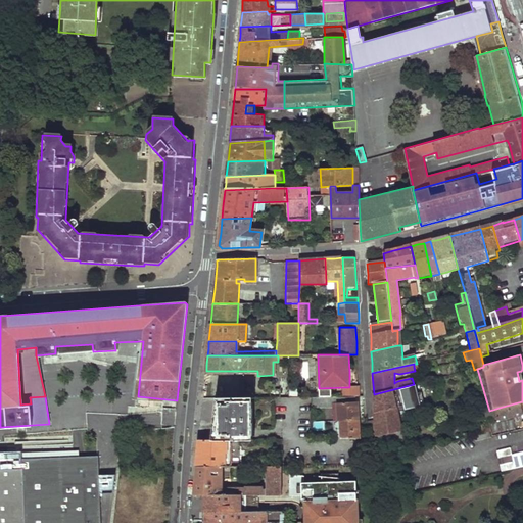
[(289,378),(281,378),(280,390),(280,398),(289,398),(289,378)]
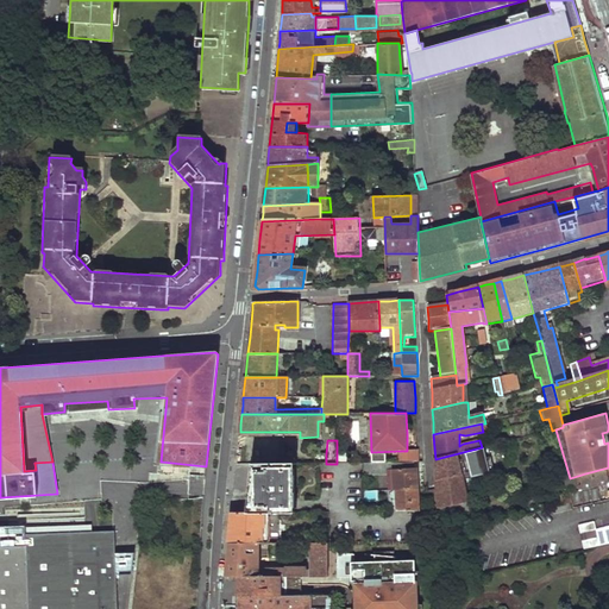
[(472,459),(476,472),(487,470),(482,447),(472,450),(473,458),(472,459)]
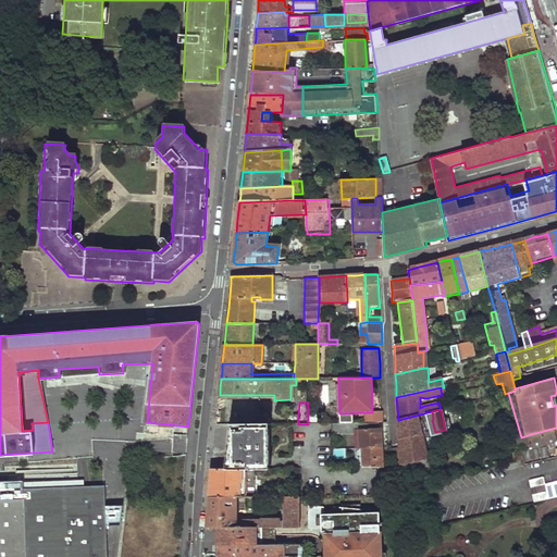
[(378,423),(381,423),(381,418),(381,412),(372,412),(367,412),(367,423),(378,423)]
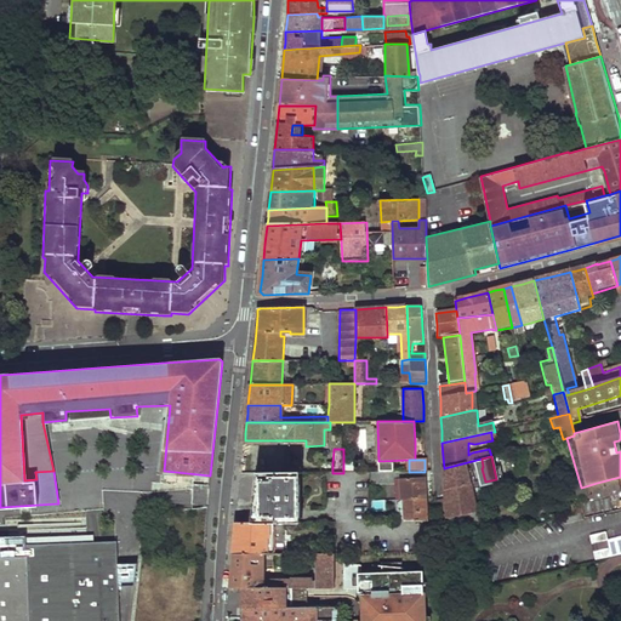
[(474,512),(467,472),(478,468),(477,460),(444,468),(444,488),(445,501),(434,502),(436,519),(446,519),(473,512),(474,512)]
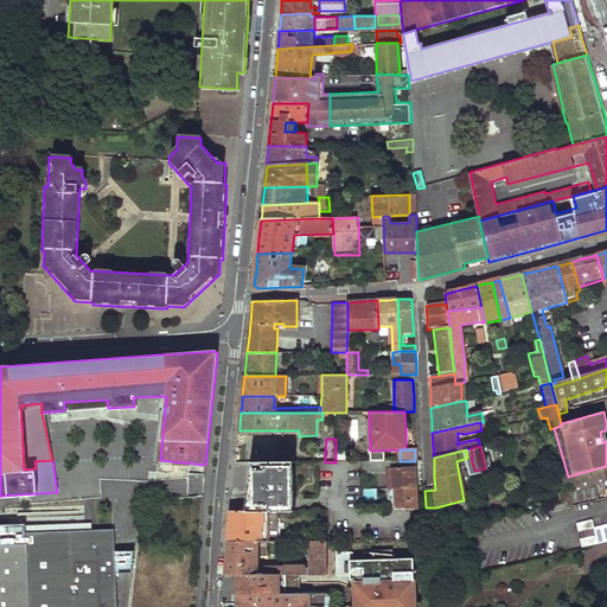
[(314,452),(313,462),(315,462),(325,462),(325,453),(314,452)]
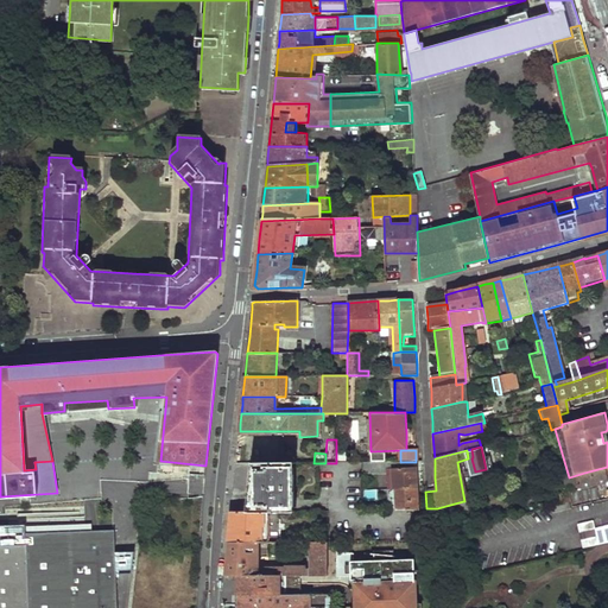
[(363,463),(362,473),(378,473),(378,469),(386,469),(392,469),(392,489),(393,489),(417,488),(417,475),(416,469),(412,469),(412,462),(400,462),(363,463)]
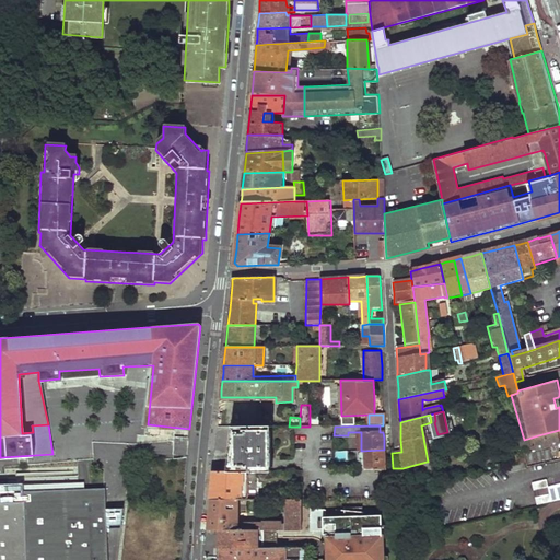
[(235,448),(232,471),(259,471),(268,471),(268,450),(271,450),(271,427),(232,428),(232,444),(233,448),(235,448)]
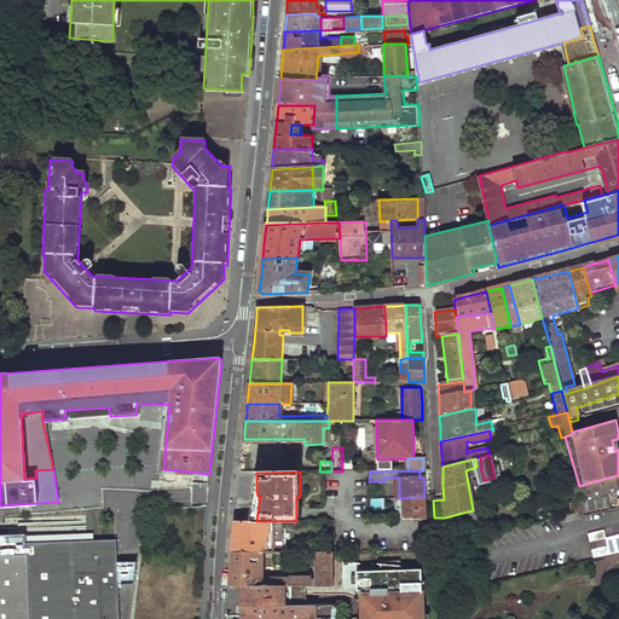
[(618,475),(595,481),(596,491),(618,486),(618,475)]
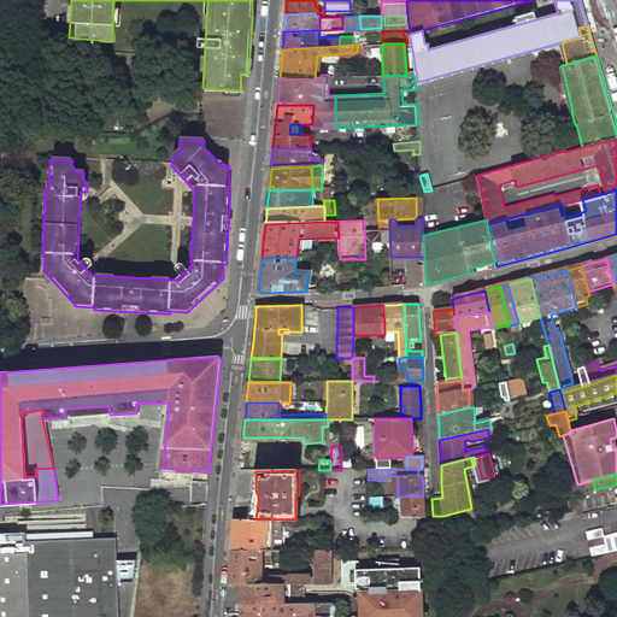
[(616,485),(594,489),(597,497),(616,491),(616,485)]
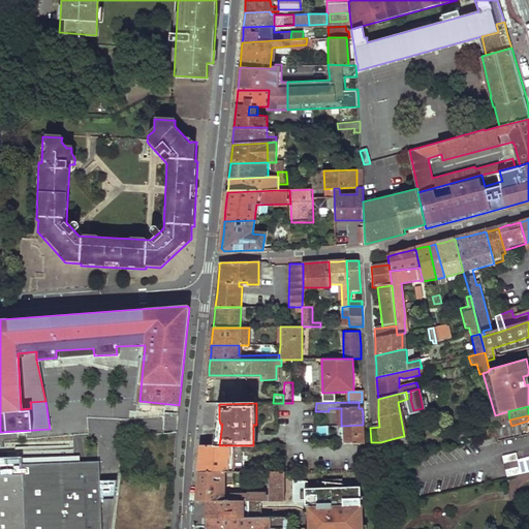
[(342,426),(343,443),(364,443),(363,431),(363,425),(342,426)]
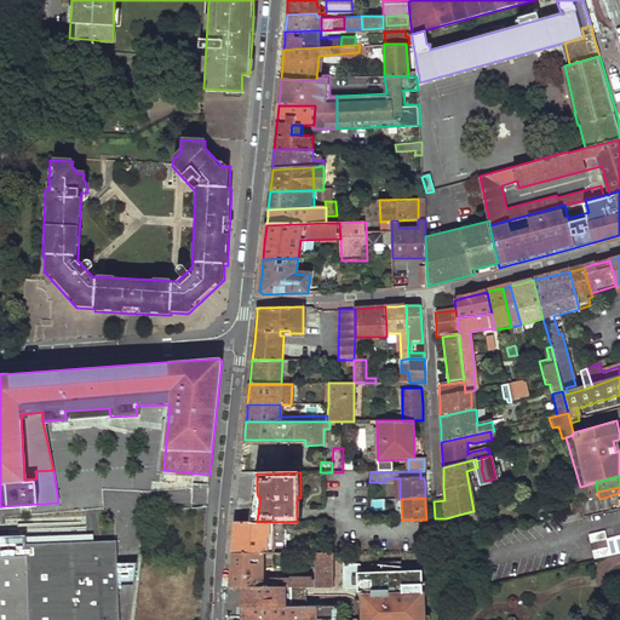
[(584,504),(585,514),(616,507),(615,498),(584,504)]
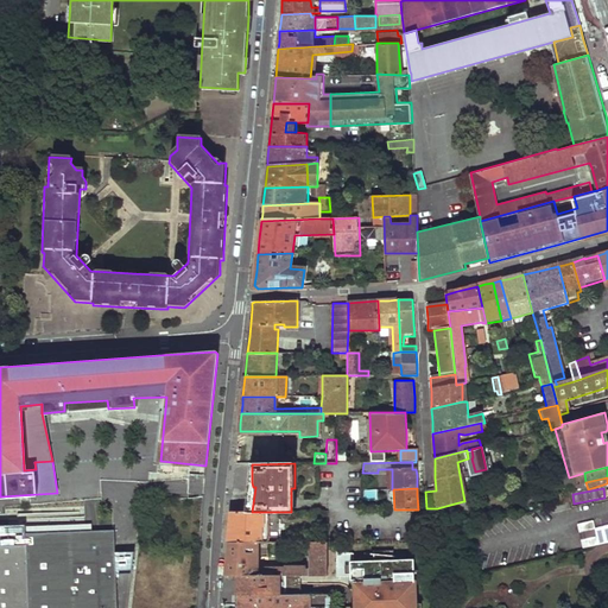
[(563,505),(572,502),(570,493),(561,495),(563,505)]
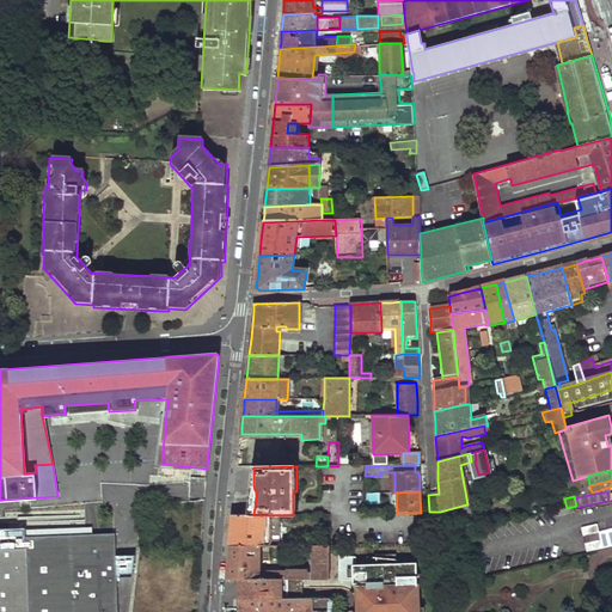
[(440,512),(444,524),(469,518),(466,505),(440,512)]
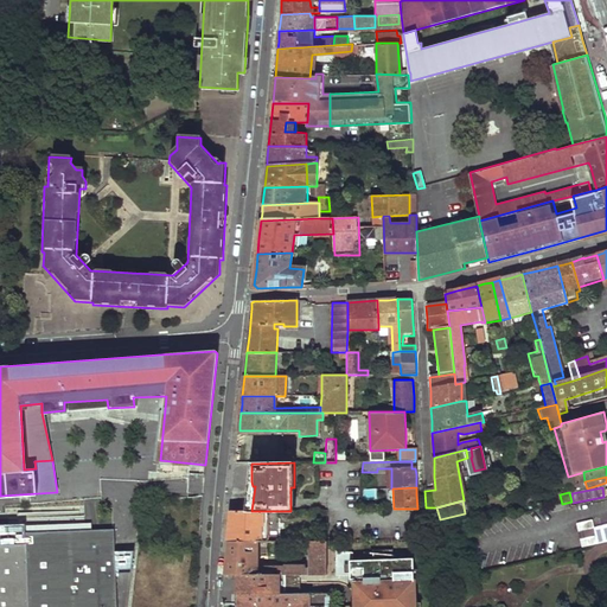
[(229,528),(228,541),(259,541),(264,541),(270,541),(283,541),(288,541),(288,534),(268,534),(268,518),(281,518),(281,511),(251,511),(231,511),(229,528)]
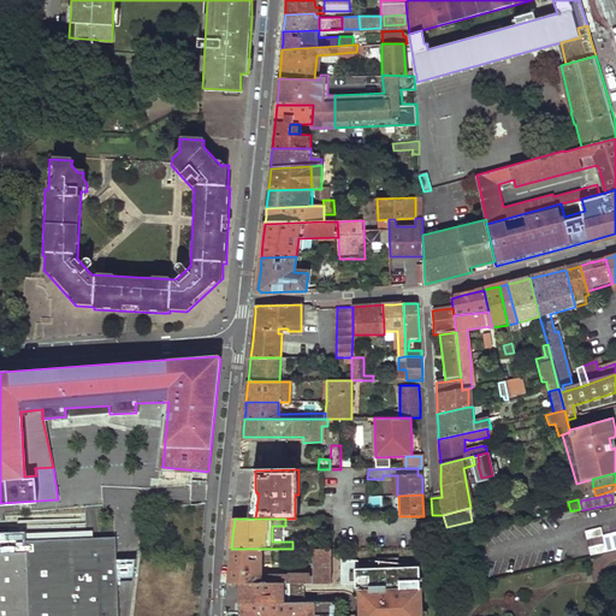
[(602,527),(586,531),(592,556),(615,550),(615,531),(603,535),(602,527)]
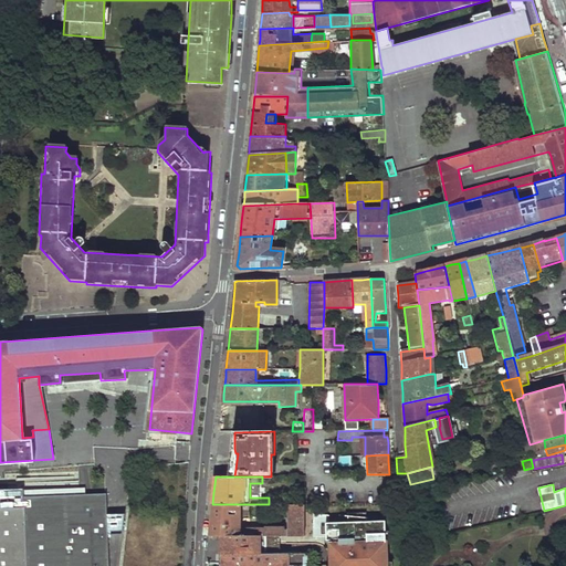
[(27,488),(0,489),(0,565),(109,565),(107,494),(85,494),(32,496),(27,496),(27,491),(27,488)]
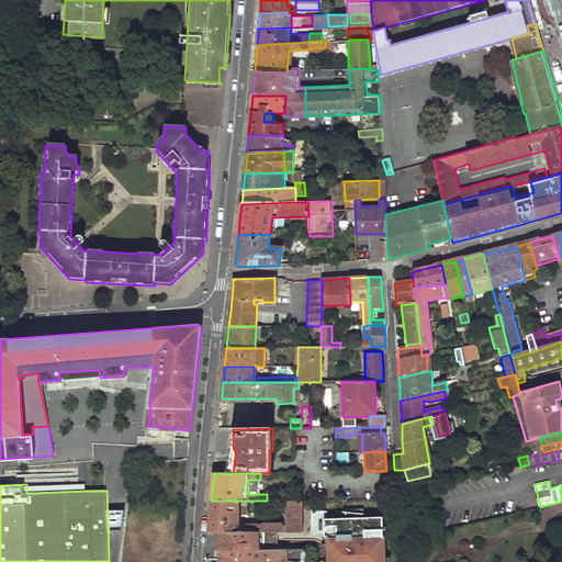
[(210,516),(209,530),(222,530),(259,530),(284,530),(302,530),(303,508),(303,501),(287,501),(285,526),(283,526),(283,523),(263,523),(263,524),(239,524),(239,501),(211,501),(210,516)]
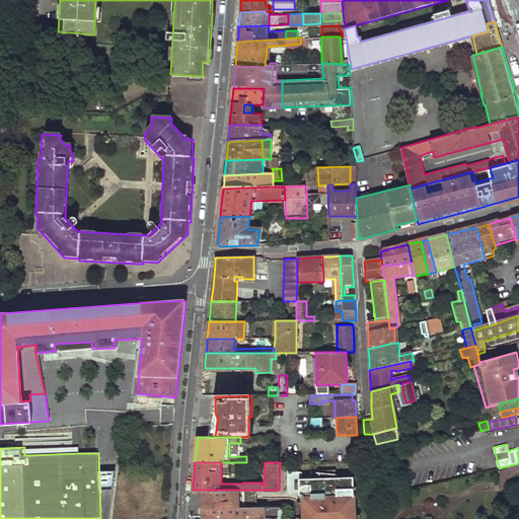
[(355,476),(301,477),(301,496),(303,496),(355,494),(355,476)]
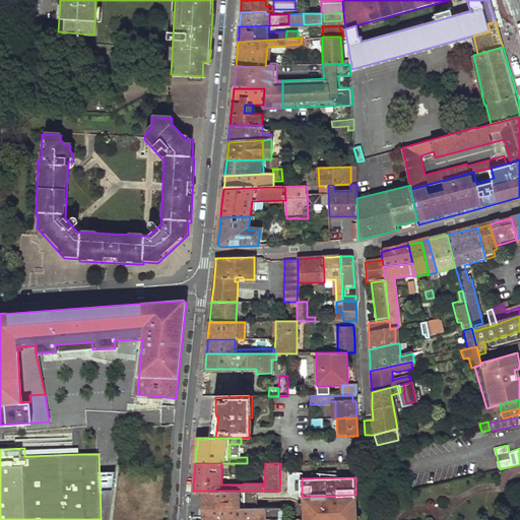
[(205,501),(205,509),(240,510),(240,491),(205,491),(205,501)]
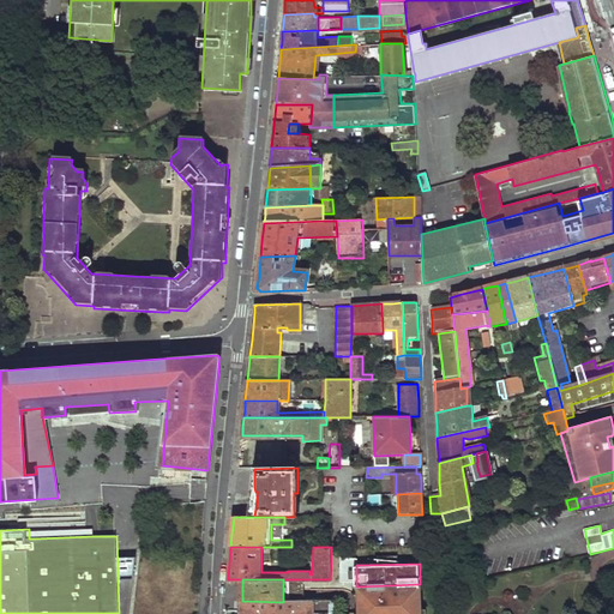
[(314,584),(314,602),(335,602),(335,579),(330,579),(311,579),(311,584),(314,584)]
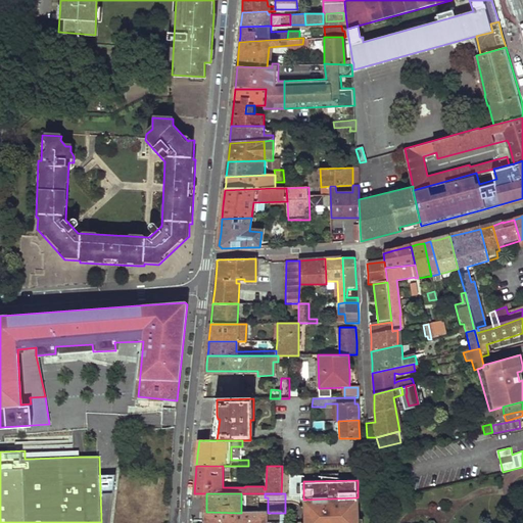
[(358,497),(305,500),(305,522),(361,522),(361,497),(358,497)]
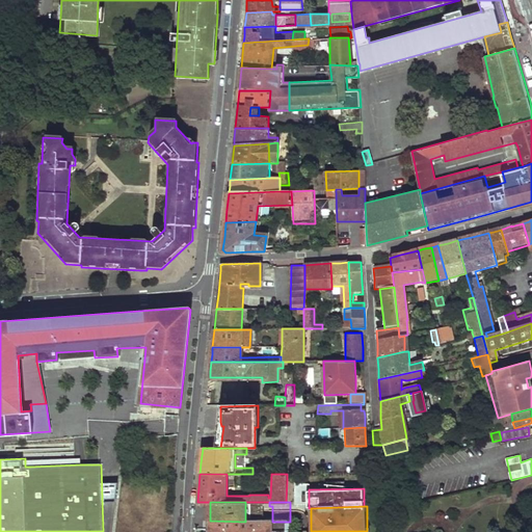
[(209,531),(290,531),(290,522),(272,522),(265,522),(251,522),(245,522),(210,521),(209,528),(209,531)]
